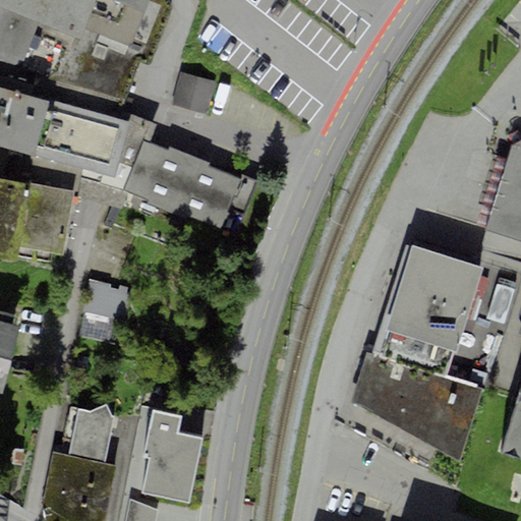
[(0,0),(0,62),(48,80),(120,104),(139,60),(149,63),(169,7),(165,0),(0,0)]
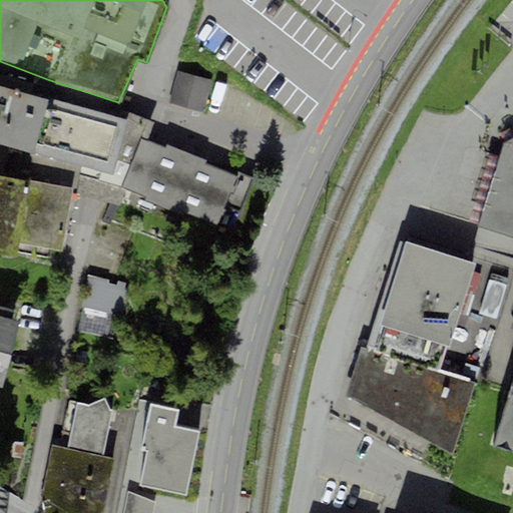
[(177,71),(169,103),(203,112),(211,80),(177,71)]
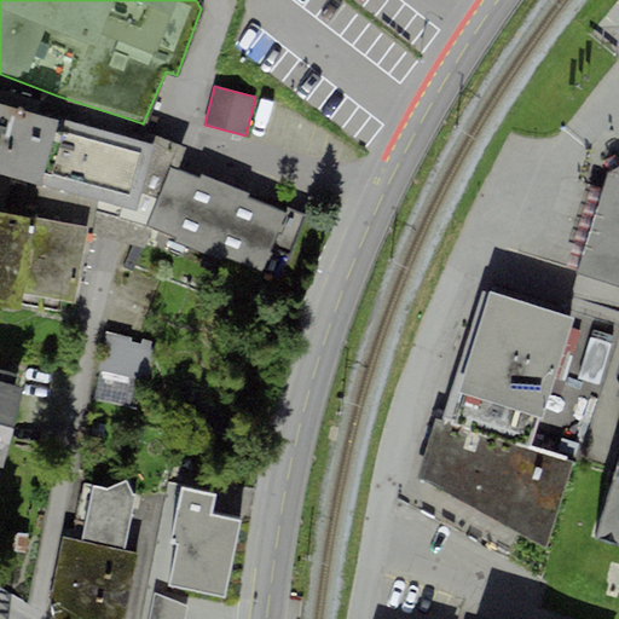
[(0,174),(40,185),(39,190),(134,212),(139,195),(152,146),(59,117),(58,121),(0,104),(0,174)]
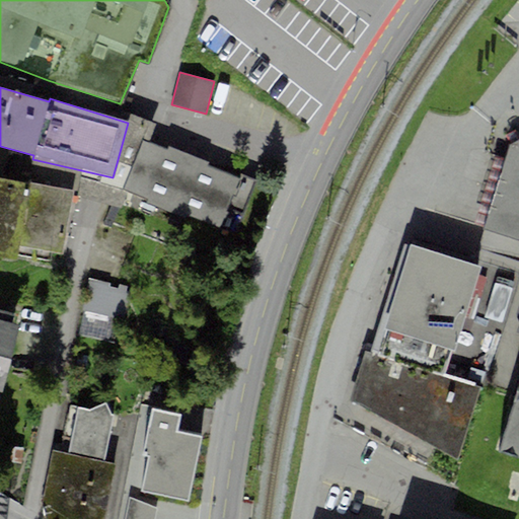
[(157,125),(130,115),(128,123),(117,163),(130,168),(141,140),(149,143),(157,125)]
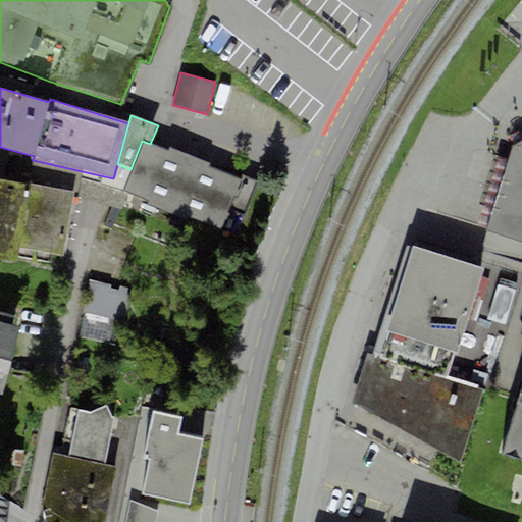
[(521,140),(512,146),(487,231),(521,242),(521,140)]
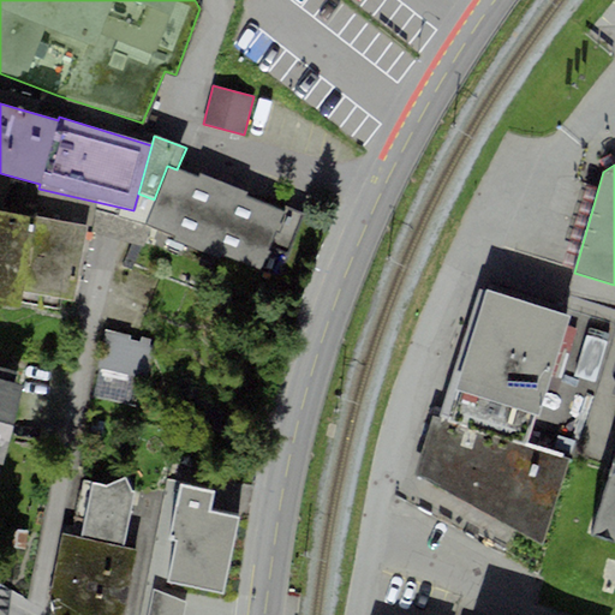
[(199,174),(198,178),(177,169),(167,166),(154,199),(144,225),(258,269),(268,246),(282,210),(246,197),(248,193),(199,174)]
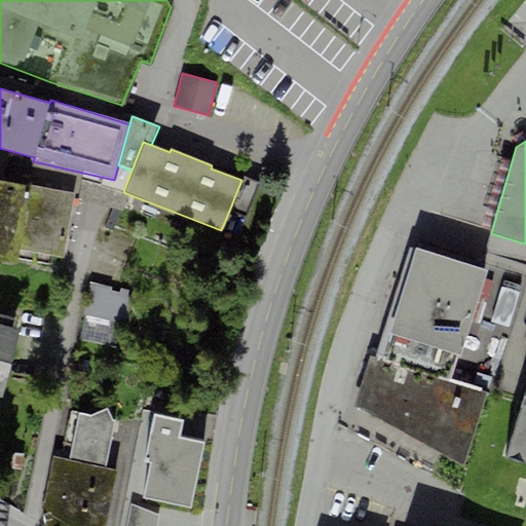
[(246,217),(258,186),(259,183),(242,177),(241,180),(229,211),(246,217)]
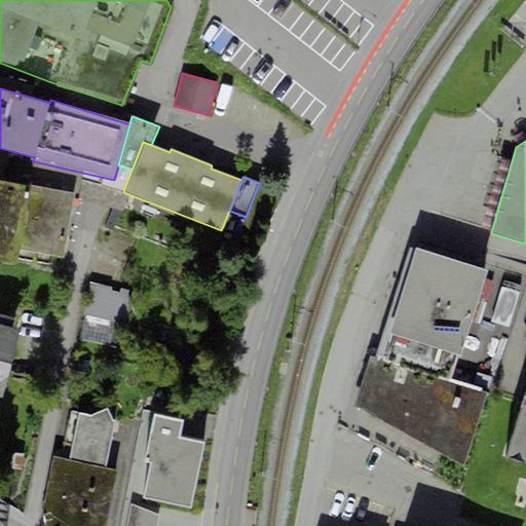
[(0,259),(16,263),(17,259),(49,264),(50,256),(64,258),(74,194),(62,192),(30,186),(0,181),(0,259)]
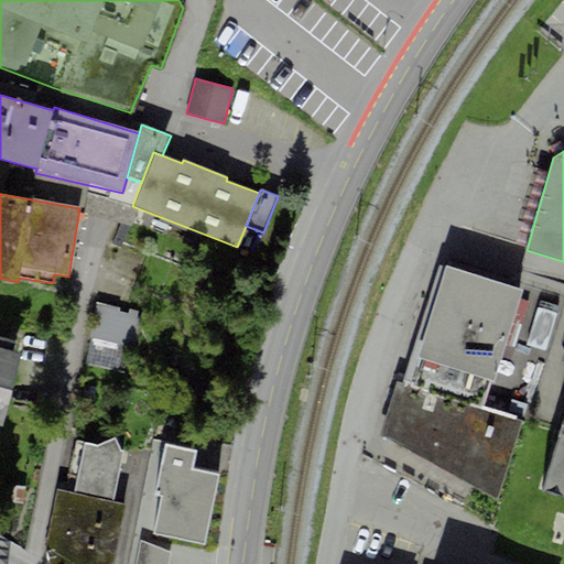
[(522,291),(446,266),(445,270),(440,267),(403,386),(397,381),(380,434),(498,500),(522,423),(480,410),(490,382),(494,383),(522,291)]
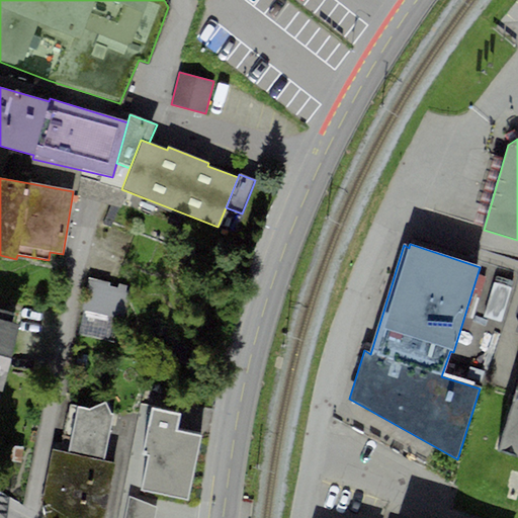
[(87,281),(82,338),(112,341),(118,283),(87,281)]
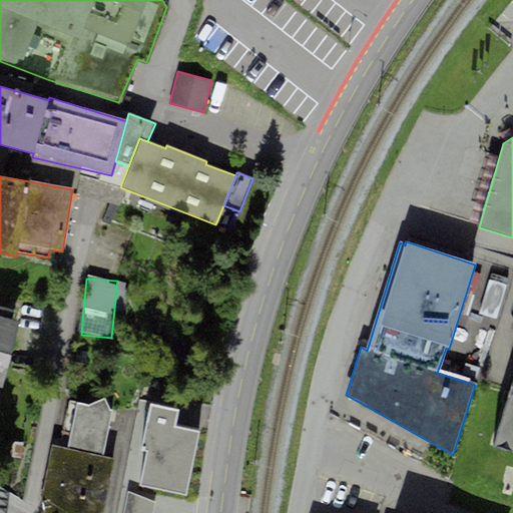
[(19,321),(0,316),(0,387),(1,388),(19,321)]
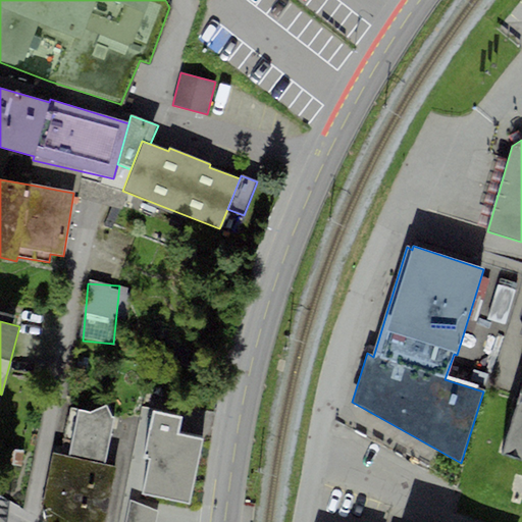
[(521,386),(502,455),(521,463),(521,386)]
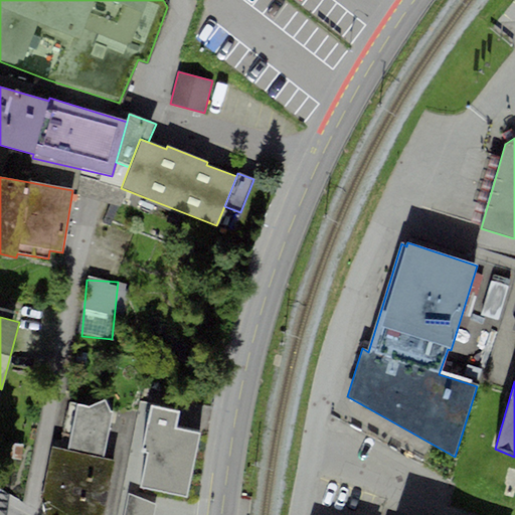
[(77,404),(67,451),(52,448),(41,498),(47,513),(49,514),(103,514),(104,511),(115,461),(103,459),(113,412),(110,411),(105,400),(90,407),(77,404)]
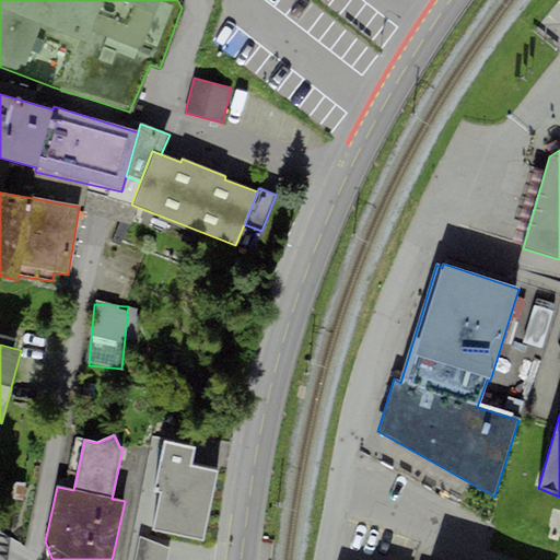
[(154,489),(162,491),(153,532),(203,541),(217,473),(191,467),(195,447),(164,441),(154,489)]
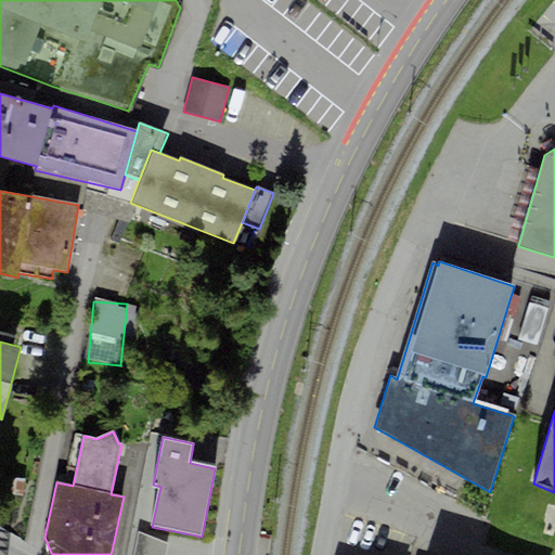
[(165,554),(167,543),(138,533),(133,554),(165,554)]
